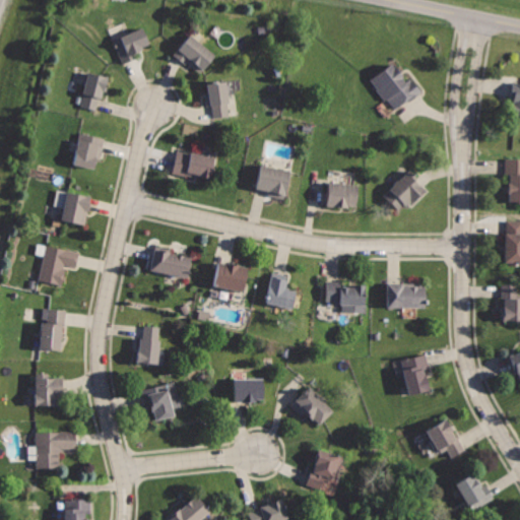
[(111,38),(123,65),(138,59),(135,53),(151,46),(141,24),(111,38)]
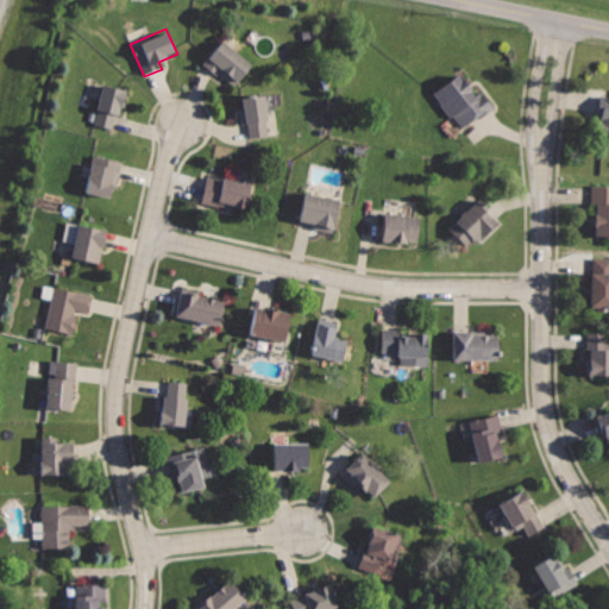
[(225,36),(201,63),(217,77),(221,71),(236,85),(255,63),(225,36)]
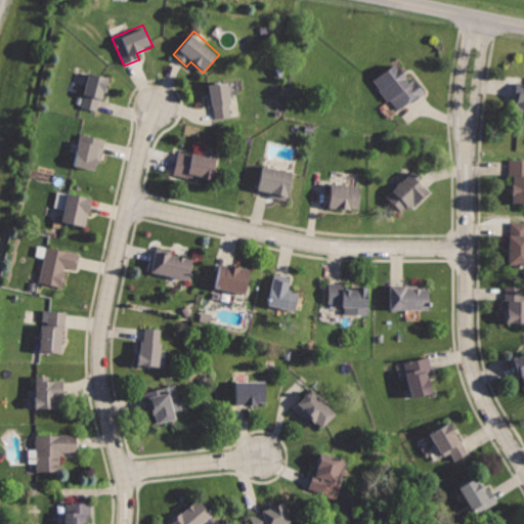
[(395,62),(373,81),(397,112),(426,89),(413,73),(407,78),(395,62)]
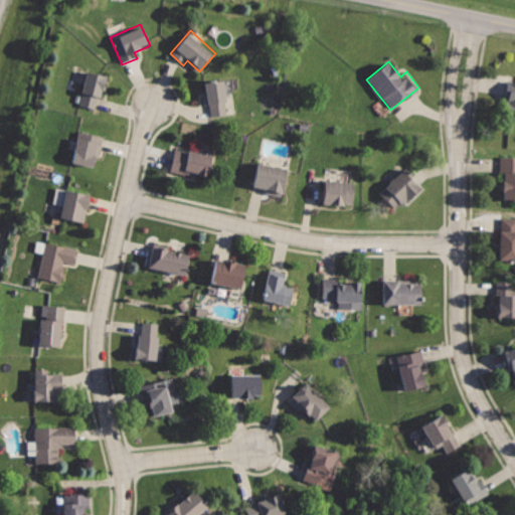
[(87,68),(77,106),(98,111),(107,73),(87,68)]
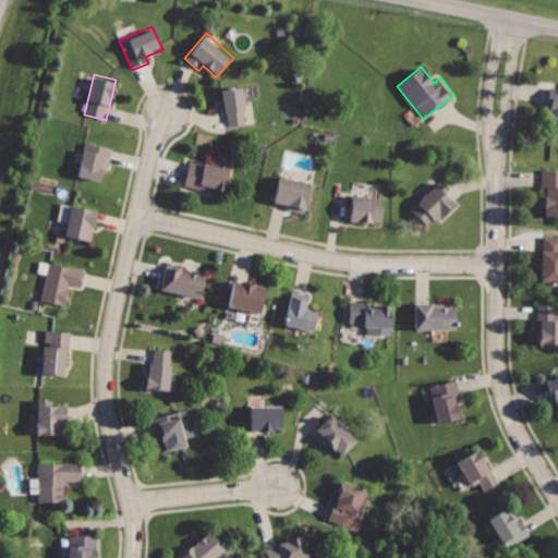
[(215,84),(218,113),(229,112),(231,131),(253,129),(246,81),(215,84)]
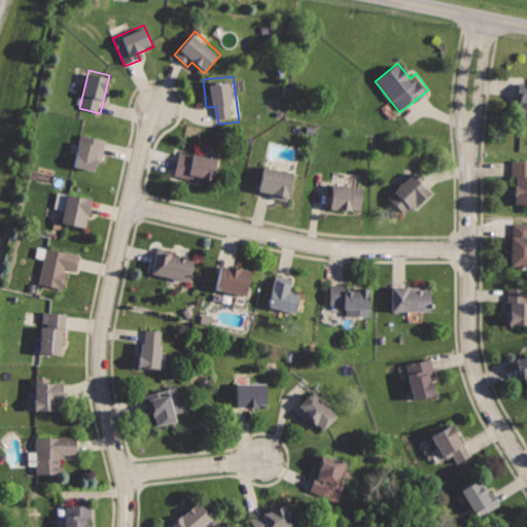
[(526,79),(521,79),(518,102),(524,103),(522,116),(526,116),(526,79)]
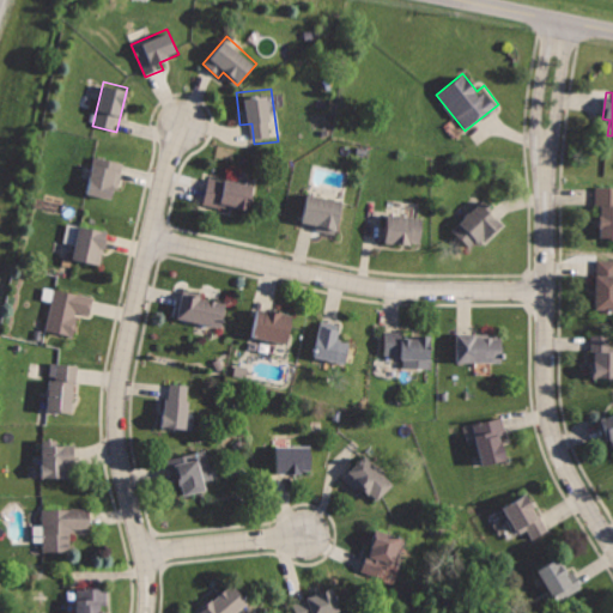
[(96,153),(85,194),(109,200),(111,186),(117,187),(125,162),(96,153)]
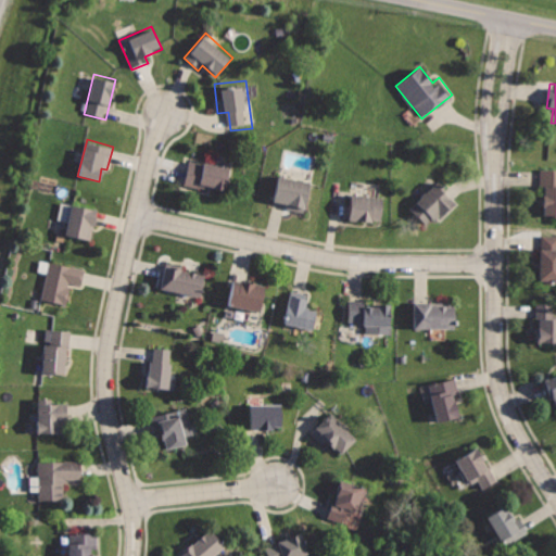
[(189,159),(185,185),(225,191),(229,165),(189,159)]
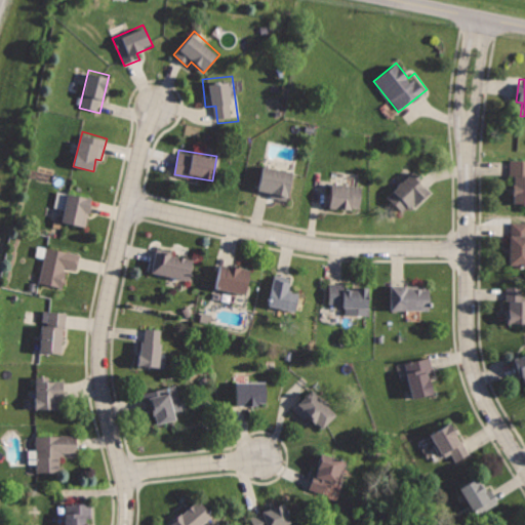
[(524,159),(509,159),(508,191),(514,191),(514,206),(524,206),(524,159)]
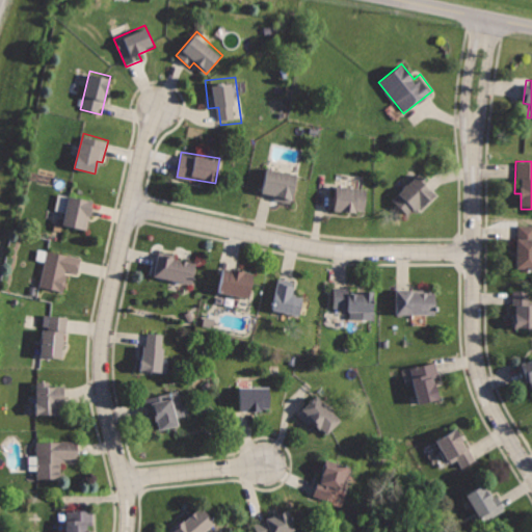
[(265,165),(260,191),(276,195),(275,201),(292,204),(298,173),(265,165)]
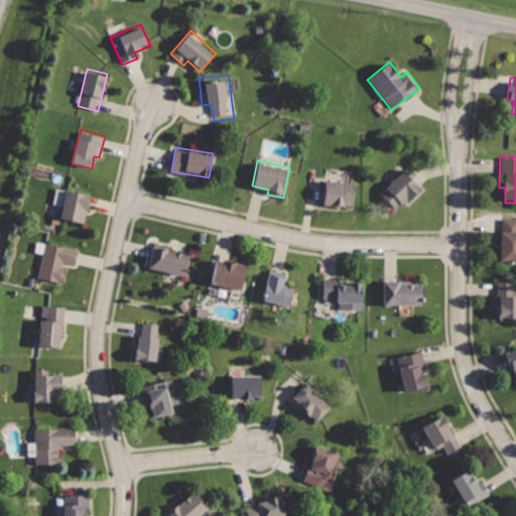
[(408,168),(379,192),(394,211),(423,186),(408,168)]
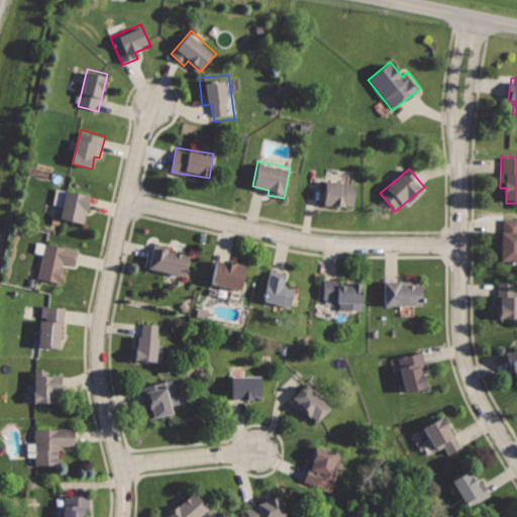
[(325,178),(323,203),(352,206),(354,181),(325,178)]
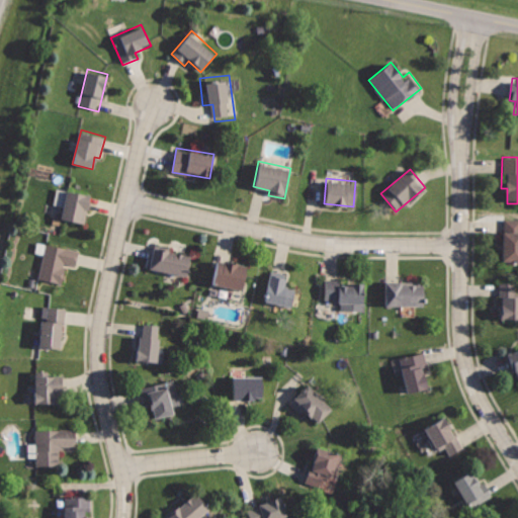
[(68,186),(61,219),(85,225),(92,192),(68,186)]
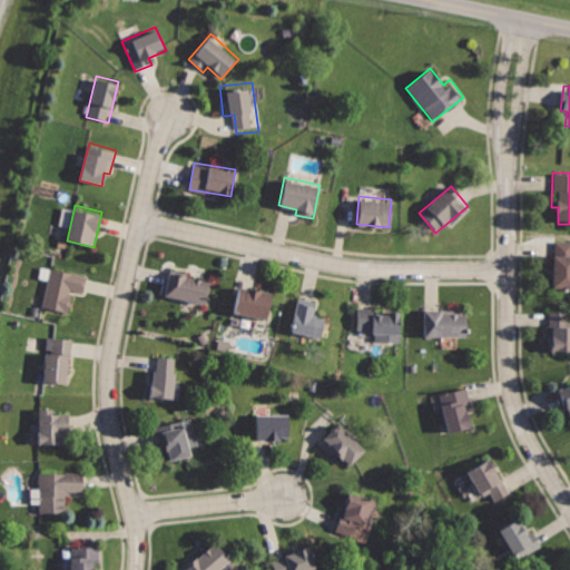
[(70,209),(61,208),(59,225),(68,226),(70,209)]
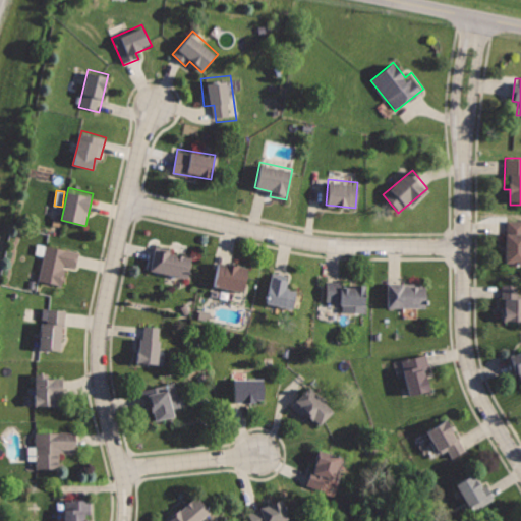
[(520,219),(506,219),(505,264),(520,264),(520,219)]
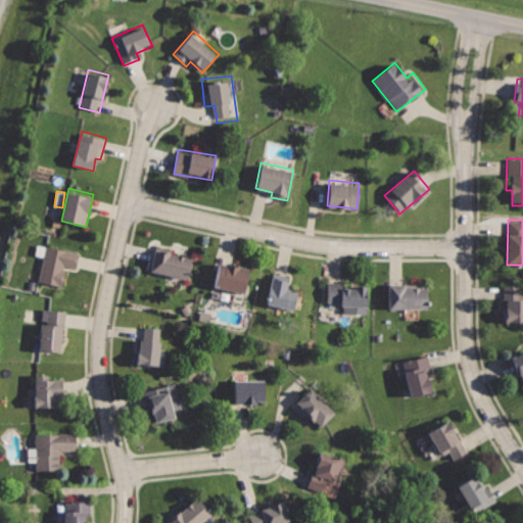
[(47,243),(38,283),(62,288),(66,267),(77,270),(81,250),(47,243)]
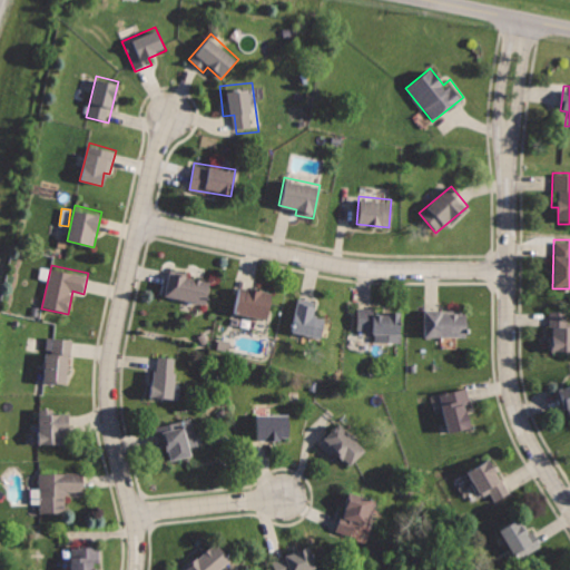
[(169,269),(165,296),(207,305),(213,278),(169,269)]
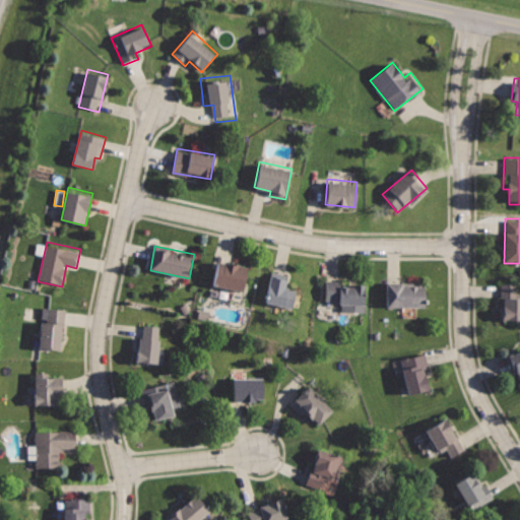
[(219,259),(213,283),(243,291),(249,267),(219,259)]
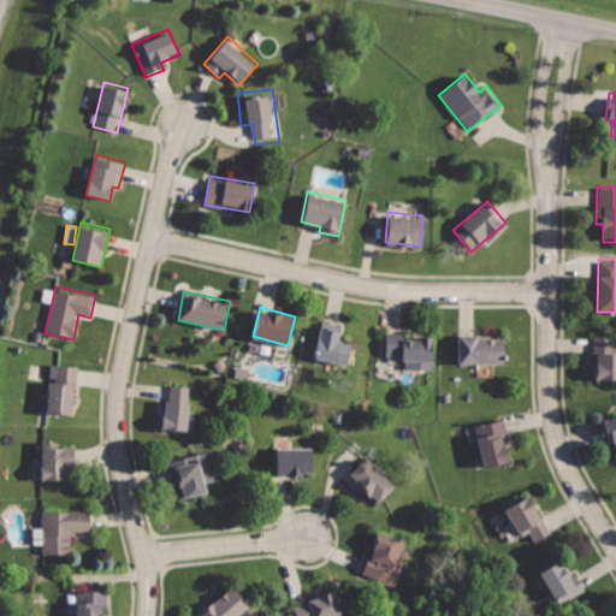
[(323,323),(315,360),(348,367),(353,343),(341,341),(343,326),(323,323)]
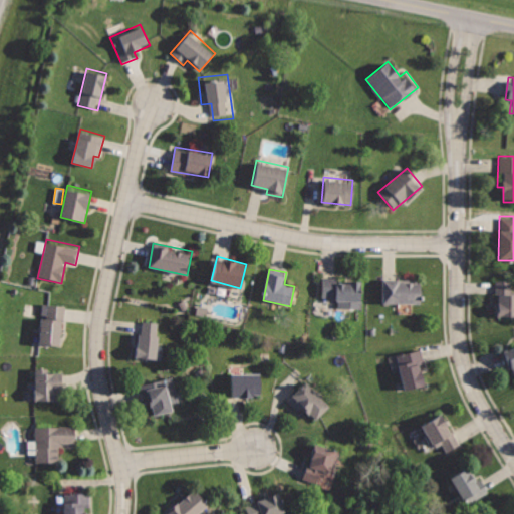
[(320,274),(321,297),(336,296),(337,308),(362,307),(361,280),(337,282),(337,274),(320,274)]
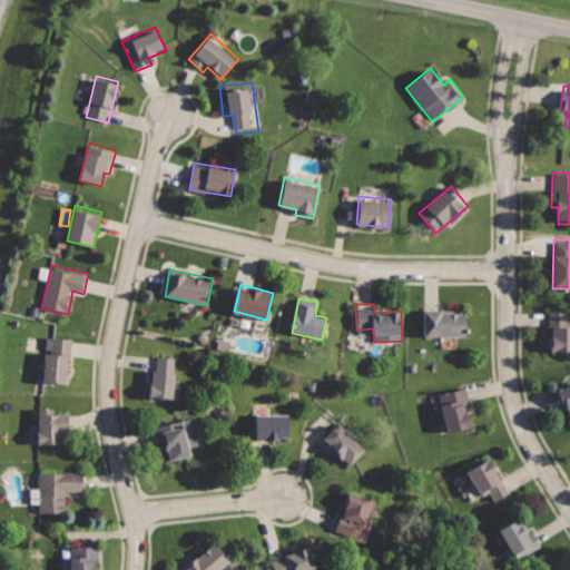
[(424,307),(424,335),(467,335),(467,308),(424,307)]
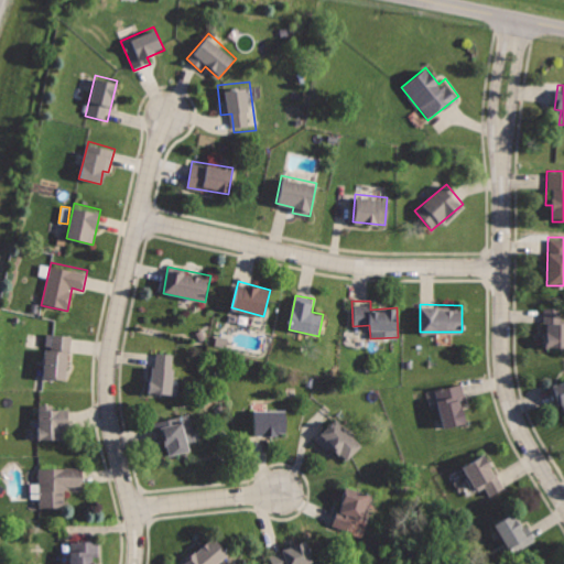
[(543,308),(544,349),(563,349),(563,322),(562,322),(562,308),(543,308)]
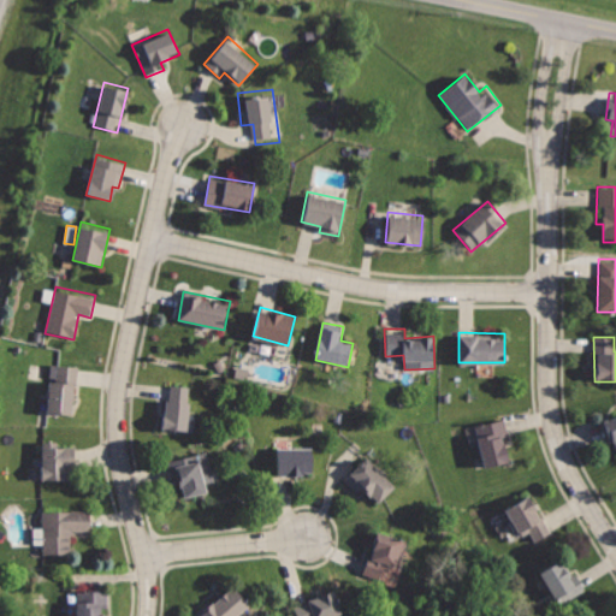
[(57,363),(55,380),(46,380),(43,413),(73,415),(78,366),(57,363)]
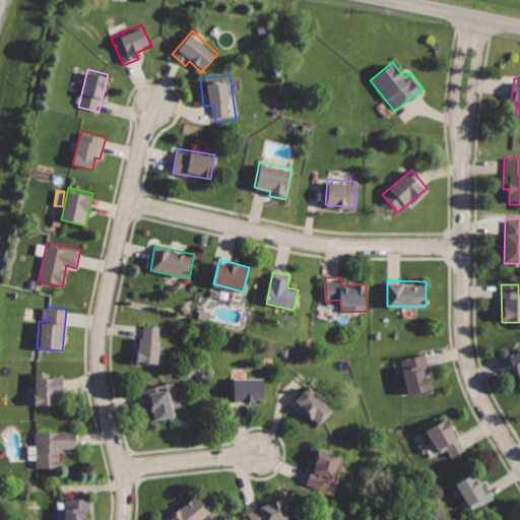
[(142,323),(137,363),(156,365),(161,325),(142,323)]
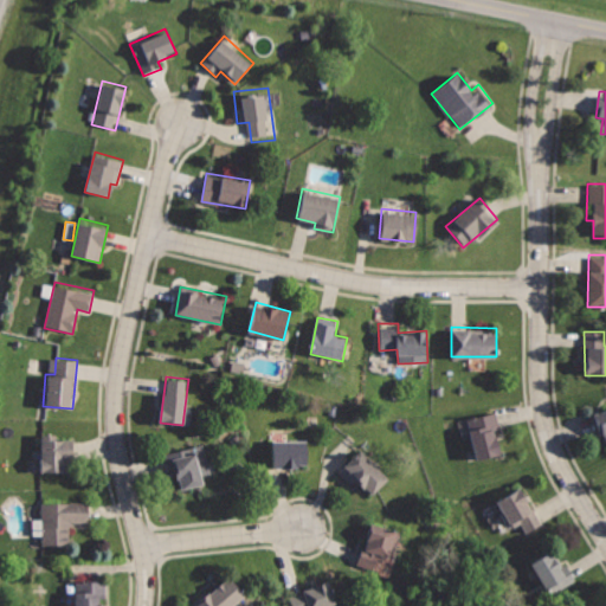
[(605,407),(595,412),(605,436),(605,407)]
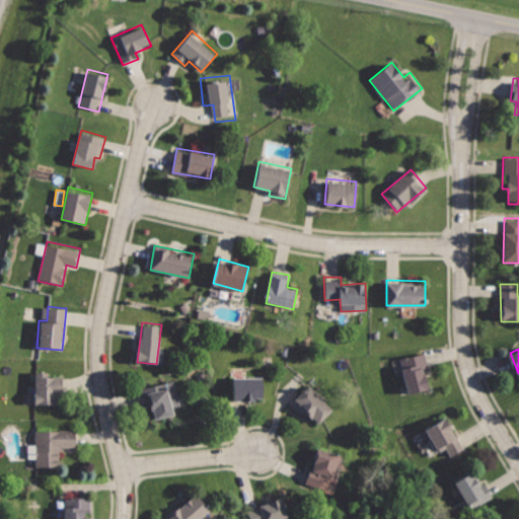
[(399,358),(410,394),(428,389),(423,370),(429,368),(425,351),(399,358)]
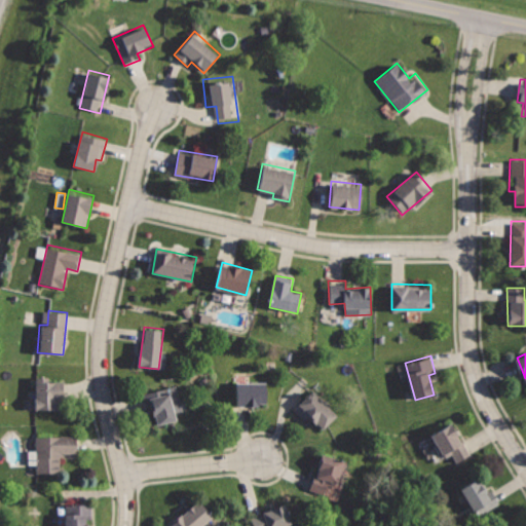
[(35,376),(36,411),(59,410),(59,403),(63,403),(63,375),(35,376)]
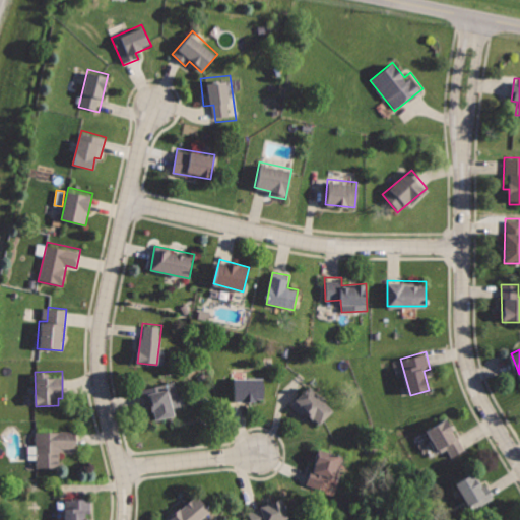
[(235,375),(235,402),(264,402),(264,375),(235,375)]
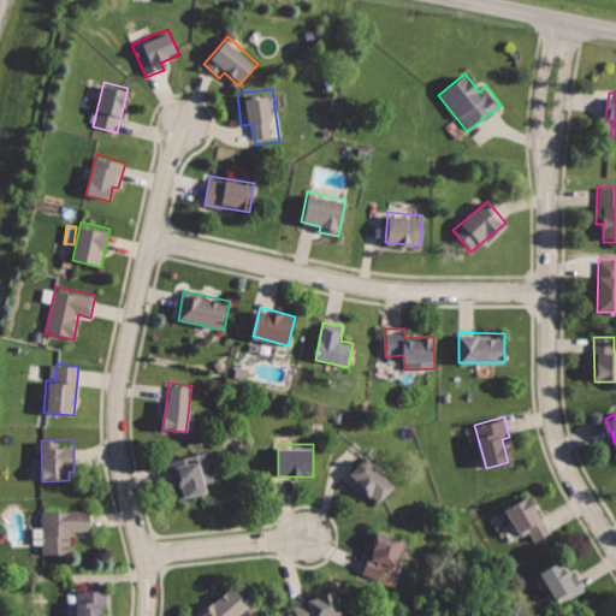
[(166,460),(171,479),(178,477),(184,497),(206,491),(203,483),(214,480),(207,449),(166,460)]
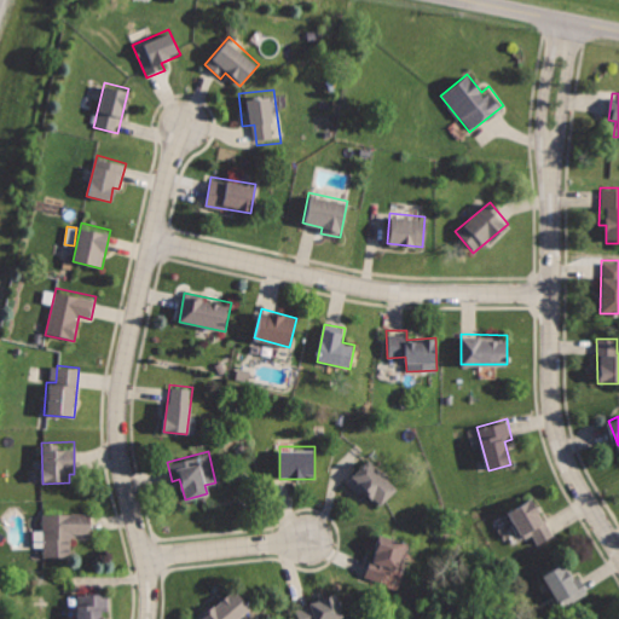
[(368,458),(343,485),(358,497),(360,490),(380,507),(399,486),(368,458)]
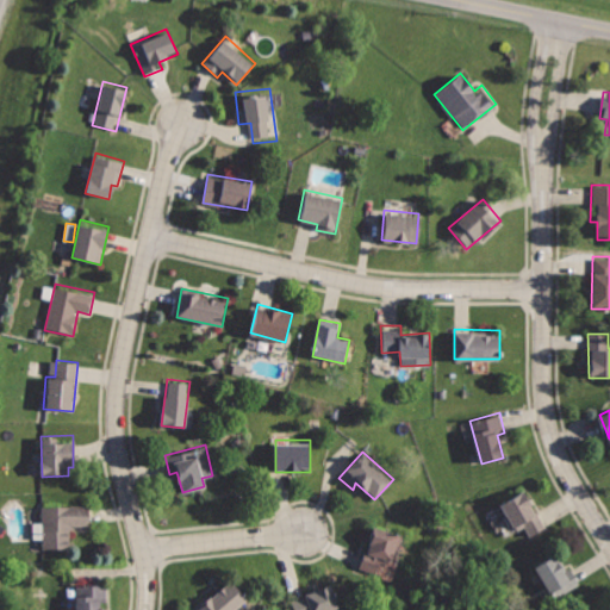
[(523,490),(500,504),(517,530),(523,526),(533,540),(549,528),(523,490)]
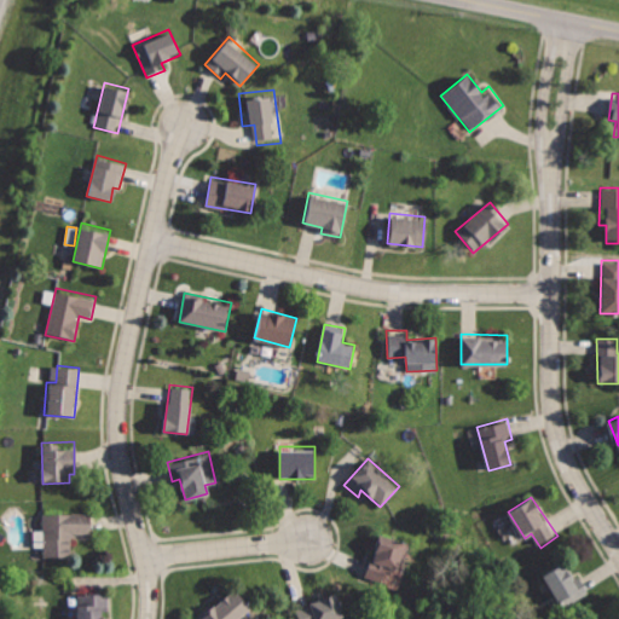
[(44,513),(44,556),(70,556),(70,534),(91,534),(91,512),(44,513)]
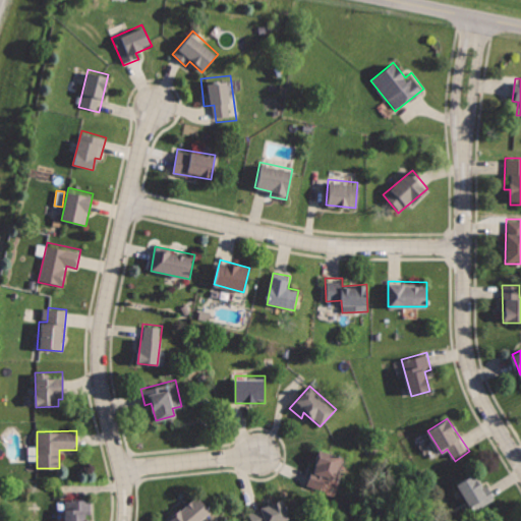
[(317,448),(306,485),(332,493),(344,456),(317,448)]
